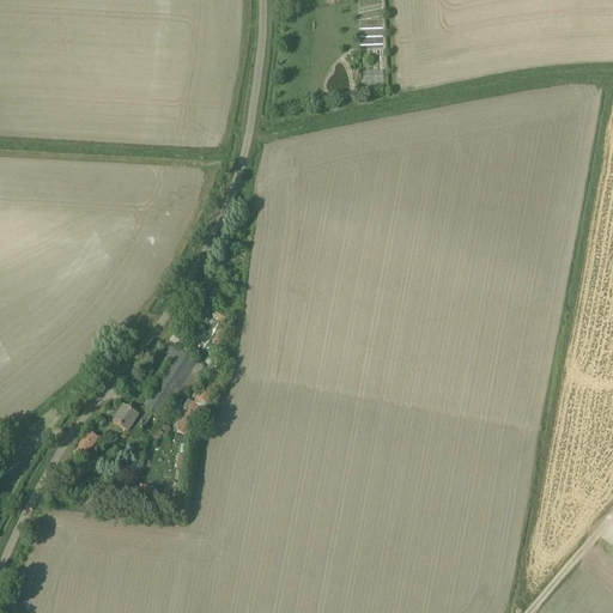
[(383,72),(364,73),(364,85),(383,85),(383,72)]
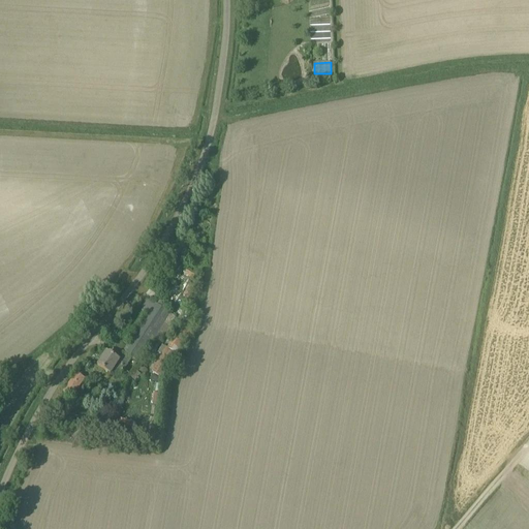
[(184,274),(193,279),(196,274),(188,269),(184,274)]
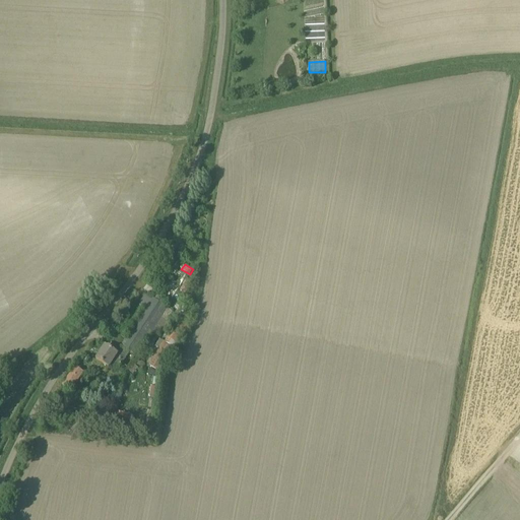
[(186,279),(180,291),(185,295),(192,282),(186,279)]
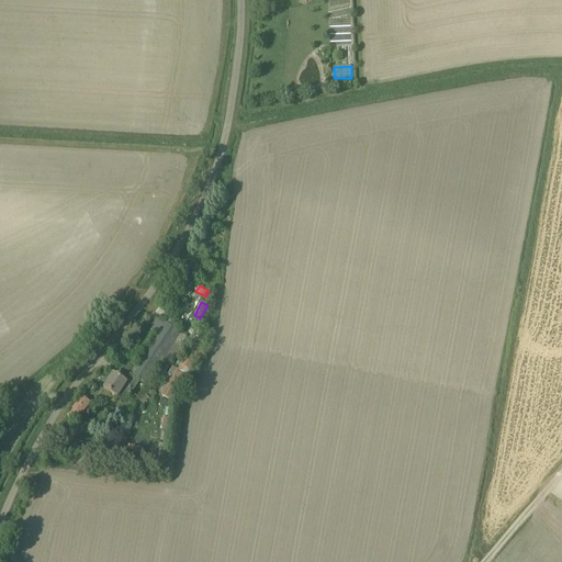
[(181,334),(164,323),(130,375),(131,377),(126,383),(113,375),(103,390),(116,398),(121,392),(130,397),(139,382),(147,386),(181,334)]
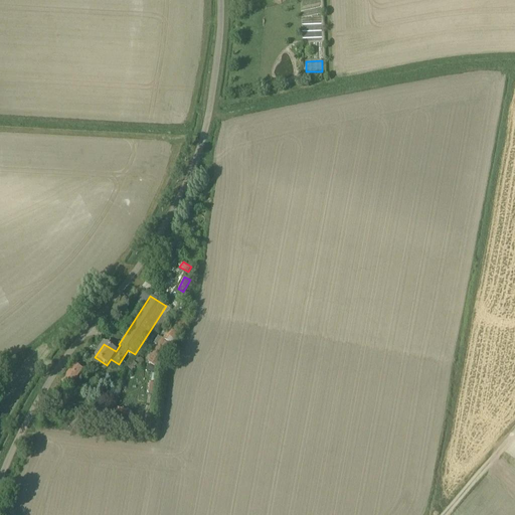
[(175,341),(188,321),(178,315),(148,363),(160,370),(175,347),(175,341)]
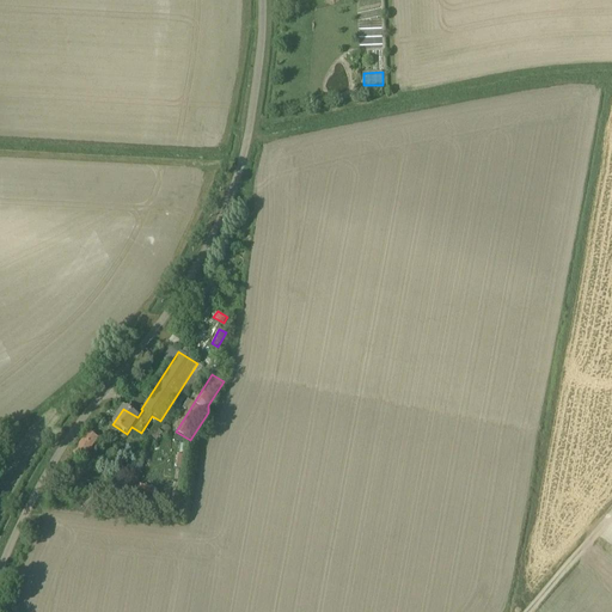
[(74,454),(77,457),(83,460),(97,439),(89,433),(74,454)]
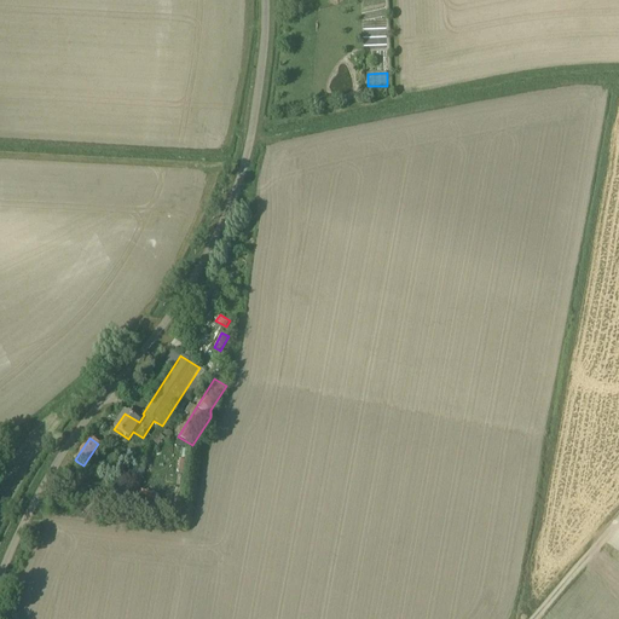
[(142,469),(134,487),(138,490),(145,470),(142,469)]
